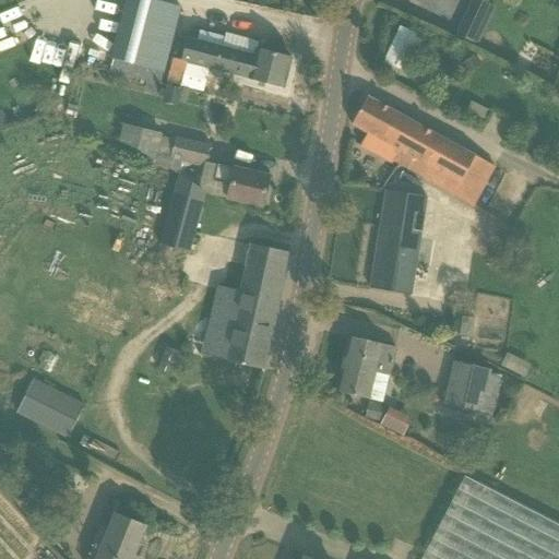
[(126,0),(111,59),(163,73),(180,8),(151,0),(126,0)]
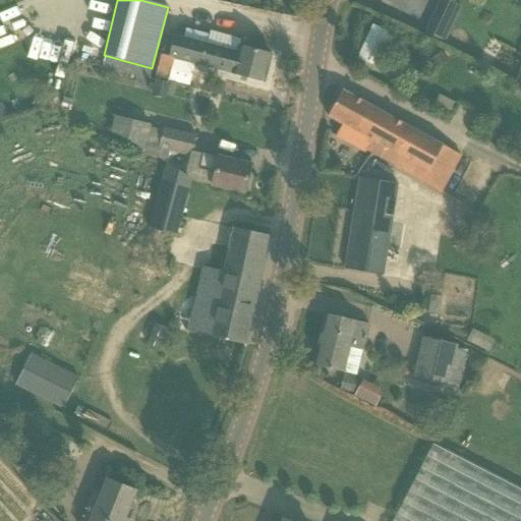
[(462,8),(445,0),(441,0),(437,8),(457,18),(462,8)]
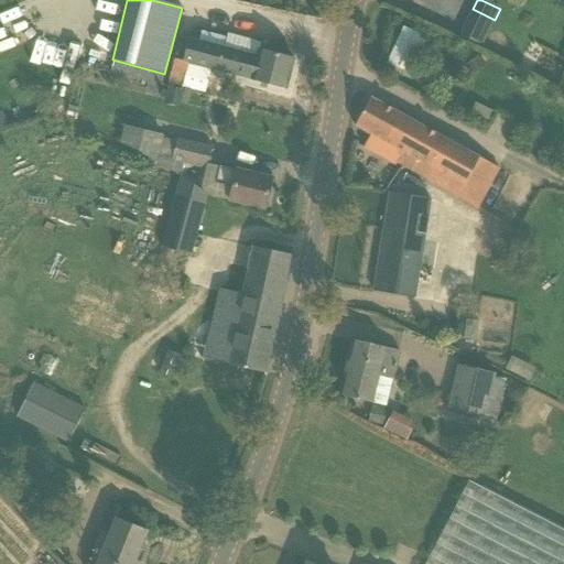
[(407,26),(396,24),(389,68),(400,71),(407,26)]
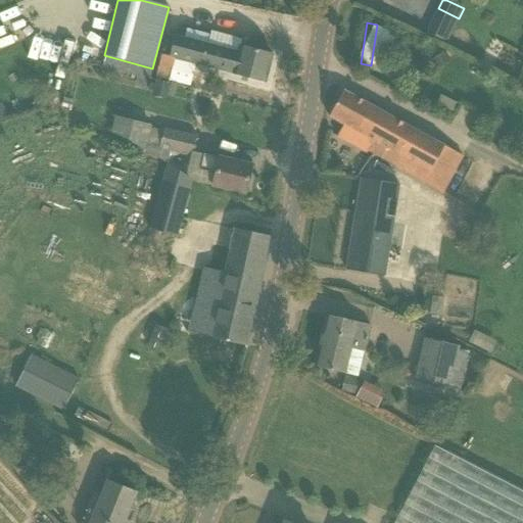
[(273,55),(240,47),(242,40),(211,31),(207,44),(175,35),(171,51),(163,50),(156,78),(170,81),(176,58),(266,83),(273,55)]
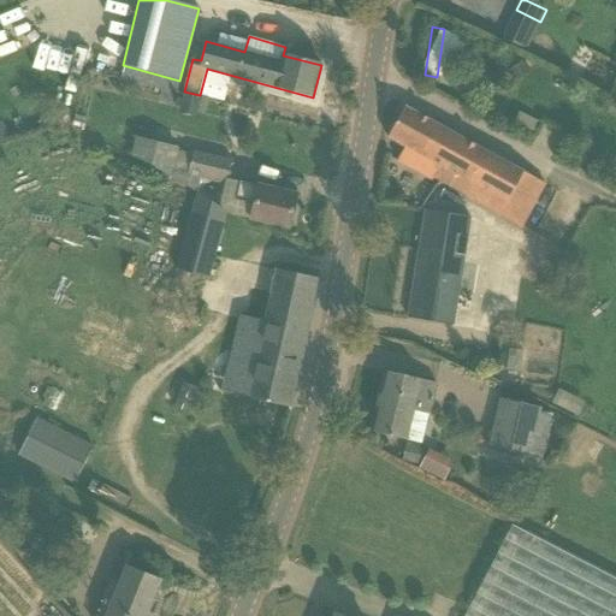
[(515,83),(532,71),(523,59),(505,71),(515,83)]
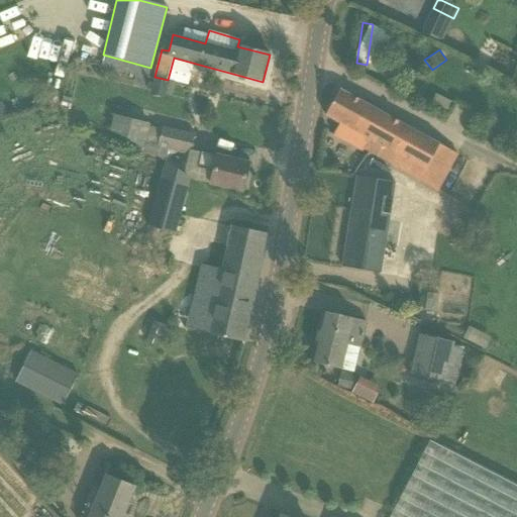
[(169,83),(153,80),(149,96),(165,99),(169,83)]
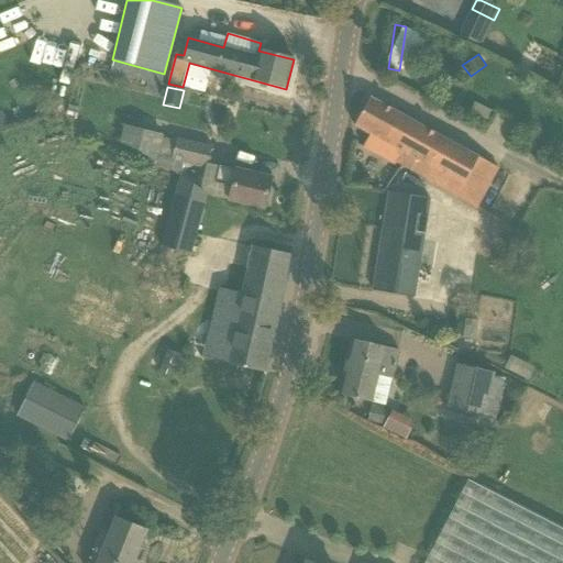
[(477,207),(477,206),(497,168),(416,124),(416,123),(370,98),(354,127),(370,134),(363,147),(395,165),(397,162),(477,207)]
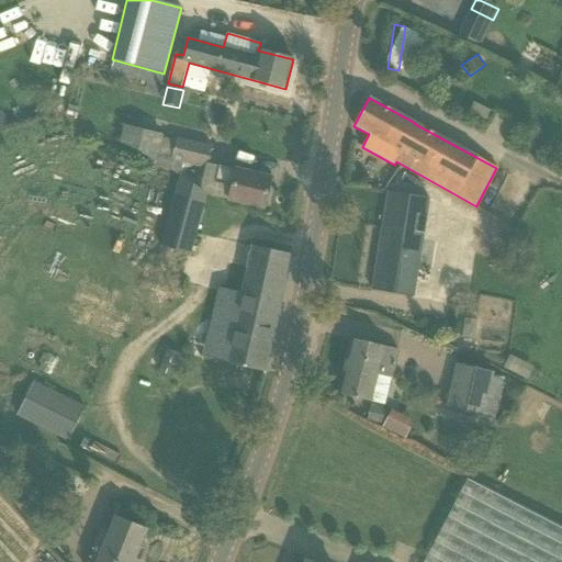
[(12,101),(2,104),(9,125),(19,122),(12,101)]
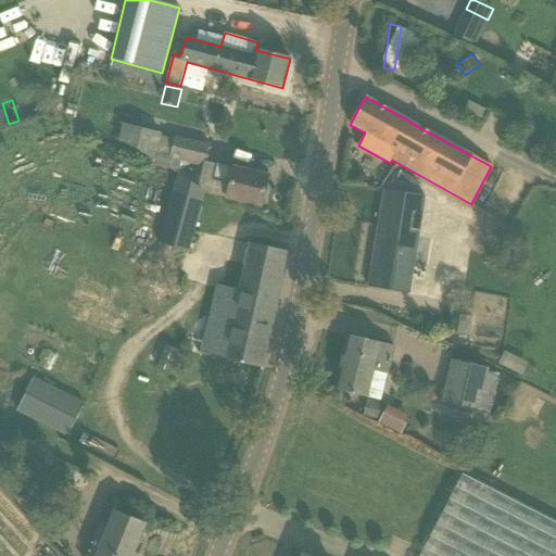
[(124,122),(117,146),(156,156),(163,133),(124,122)]
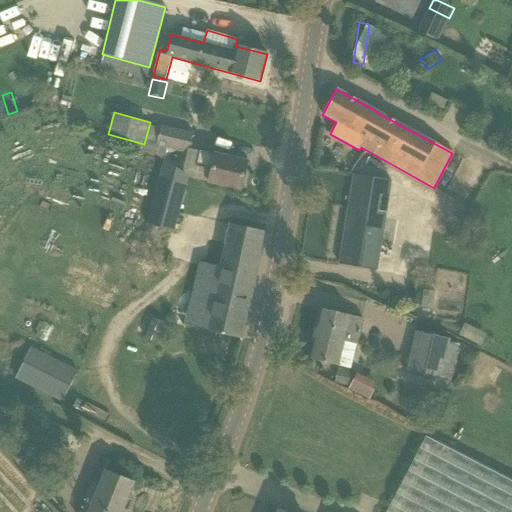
[(160,125),(160,127),(155,155),(164,159),(166,148),(187,153),(192,133),(160,125)]
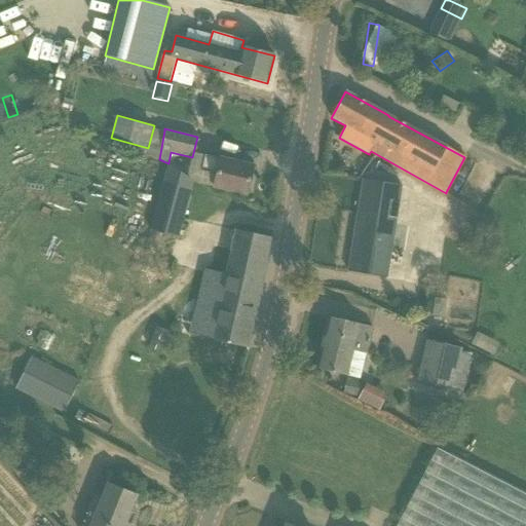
[(213,187),(247,195),(253,166),(219,158),(204,155),(201,172),(216,175),(213,187)]
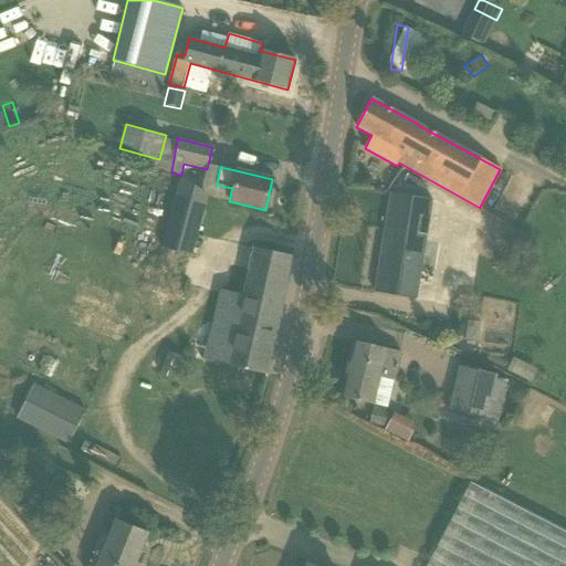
[(160,248),(191,257),(208,195),(179,177),(160,248)]
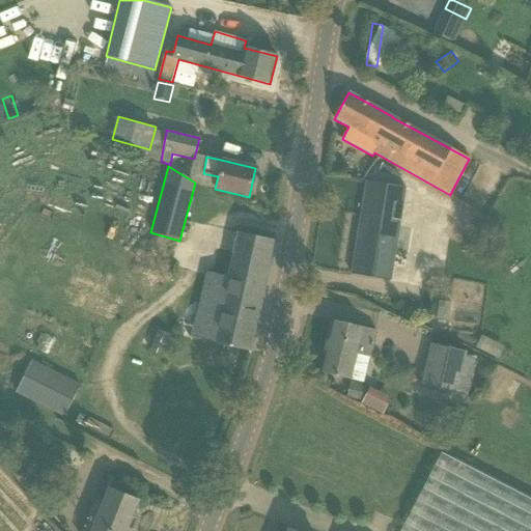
[(352,275),(390,281),(406,188),(366,180),(352,275)]
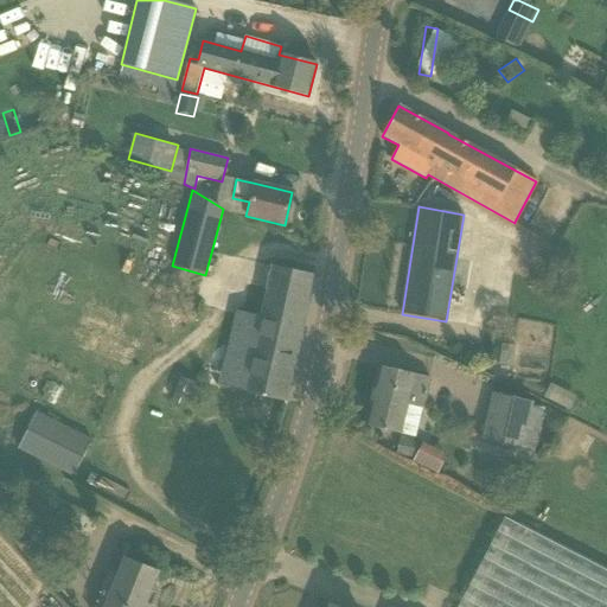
[(314,275),(272,266),(266,289),(248,285),(231,356),(248,359),(244,374),(219,368),(215,384),(242,390),(241,391),(286,402),(314,275)]
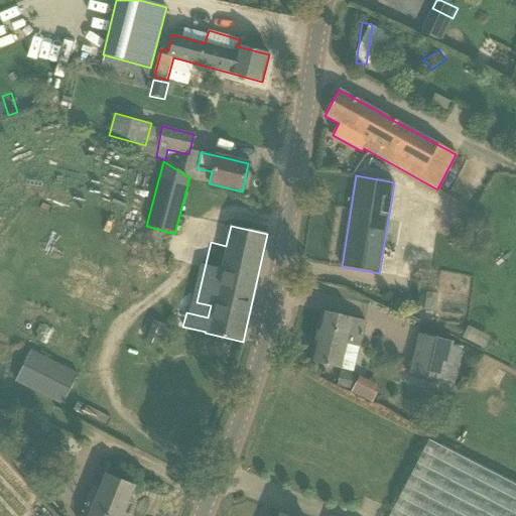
[(353,372),(359,348),(366,321),(323,311),(310,362),(341,369),(353,372)]
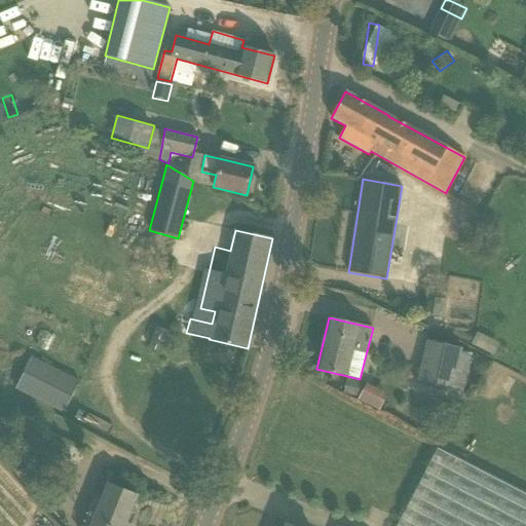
[(156,327),(148,347),(160,352),(168,332),(156,327)]
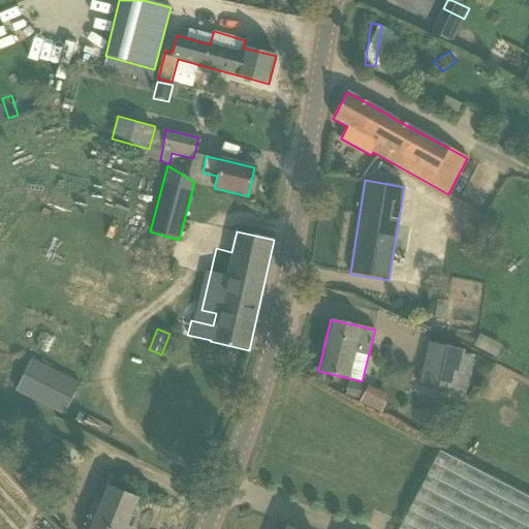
[(419,383),(455,393),(464,354),(465,350),(429,341),(419,383)]
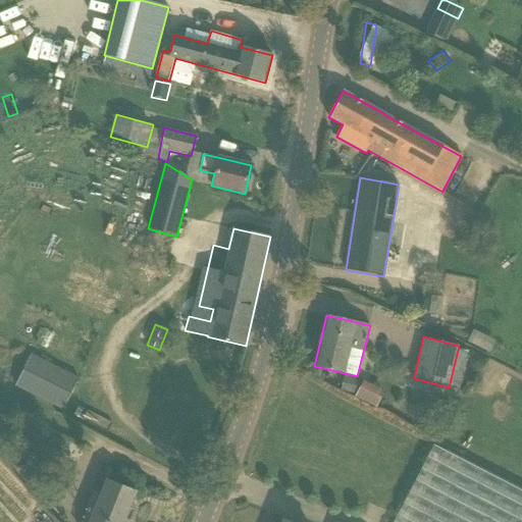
[(63,411),(79,378),(33,355),(15,386),(63,411)]
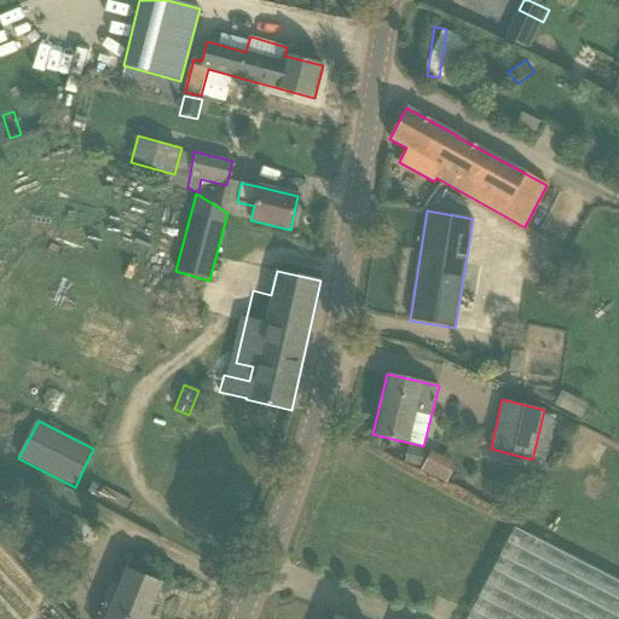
[(424,450),(409,446),(405,463),(422,467),(424,450)]
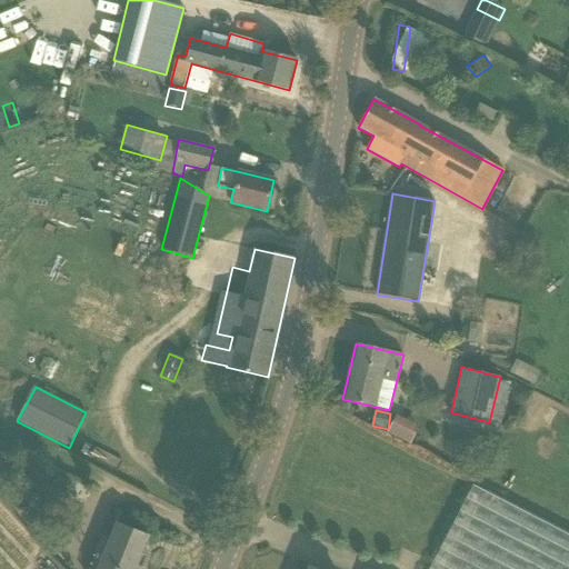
[(388,433),(413,443),(420,425),(396,415),(388,433)]
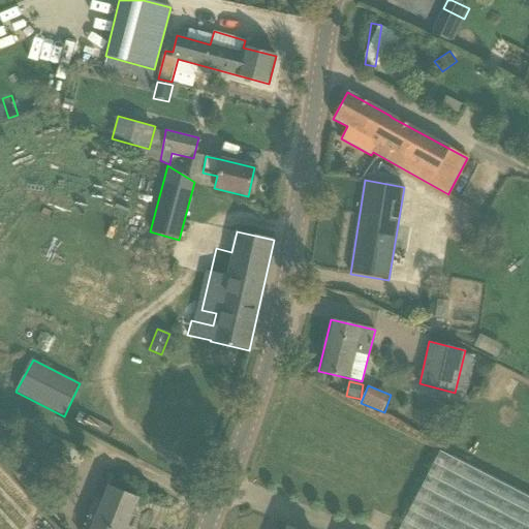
[(528,528),(528,497),(439,450),(398,528),(528,528)]
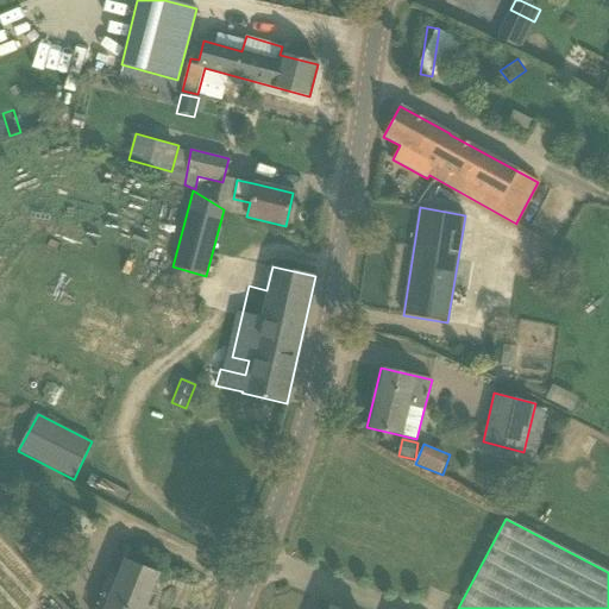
[(132,557),(130,544),(120,546),(123,559),(132,557)]
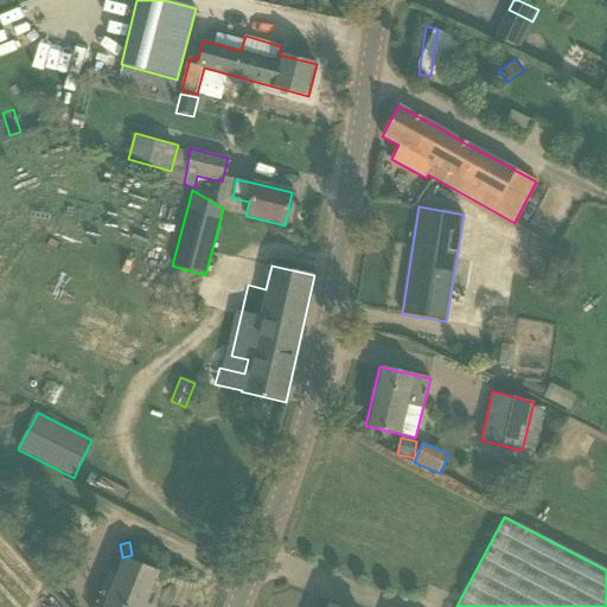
[(144,606),(159,573),(122,557),(103,606),(144,606)]
